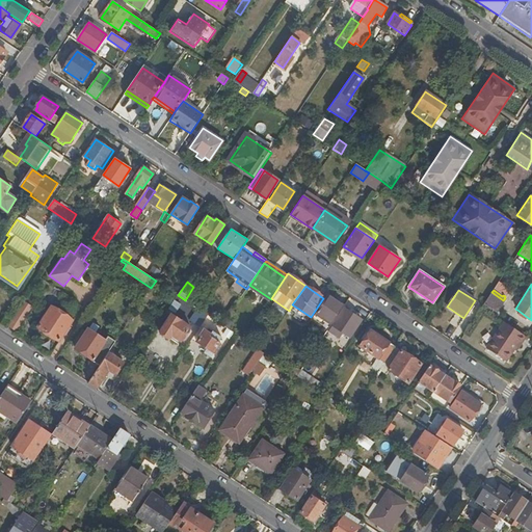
[(202,292),(193,306),(200,310),(209,296),(202,292)]
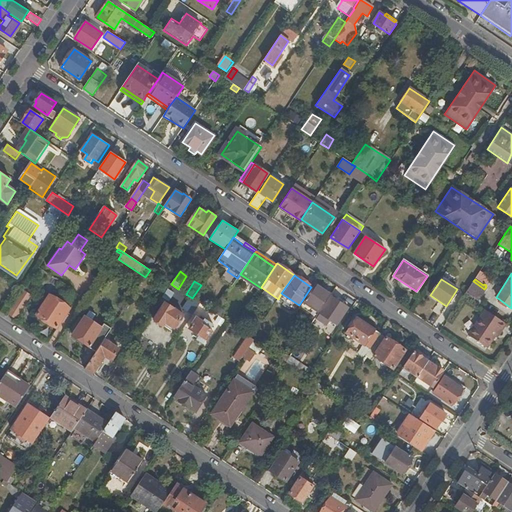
[(478,298),(484,289),(473,281),(465,293),(473,299),(478,298)]
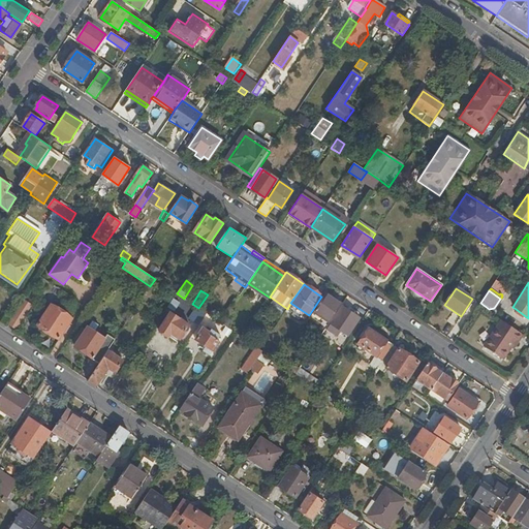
[(184,299),(177,293),(173,299),(179,303),(175,308),(185,315),(192,304),(184,299)]
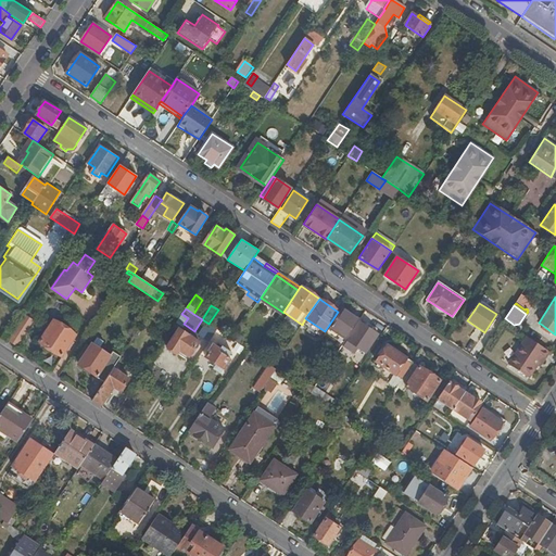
[(342,308),(329,328),(345,339),(358,320),(342,308)]
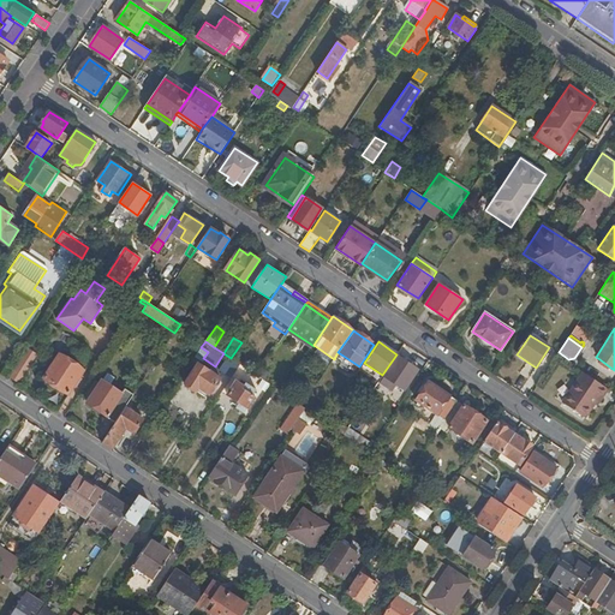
[(201,347),(195,357),(202,362),(203,358),(208,352),(201,347)]
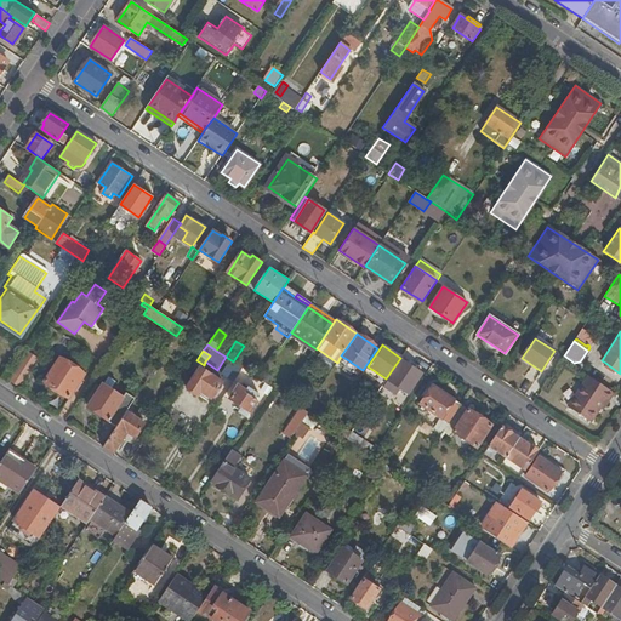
[(44,381),(68,398),(84,374),(60,357),(44,381)]
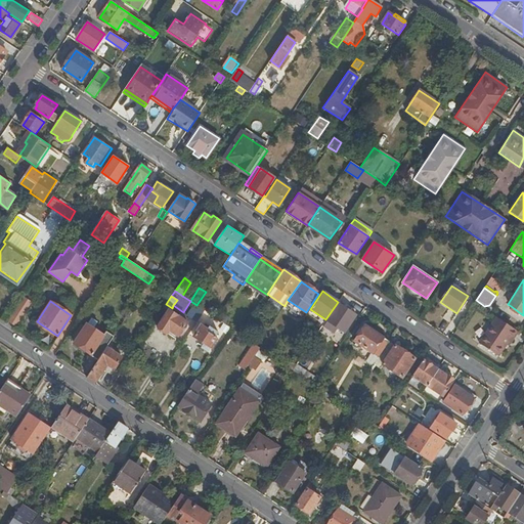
[(325,320),(321,328),(325,331),(331,323),(344,333),(356,315),(338,303),(326,320),(325,320)]
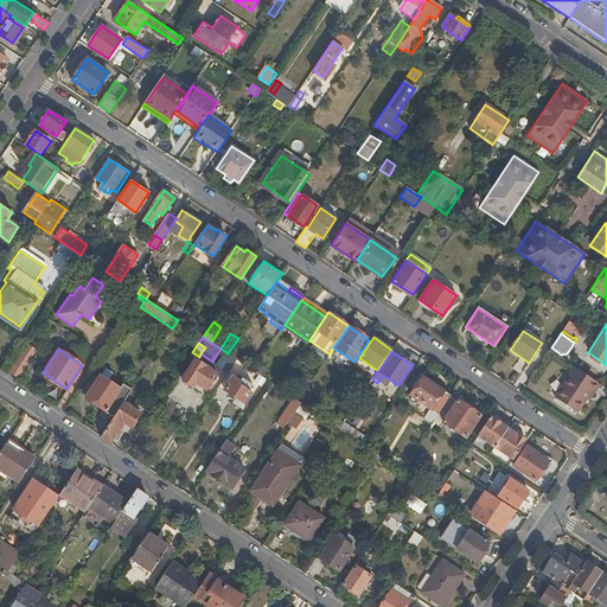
[(228,374),(236,359),(228,353),(218,366),(228,374)]
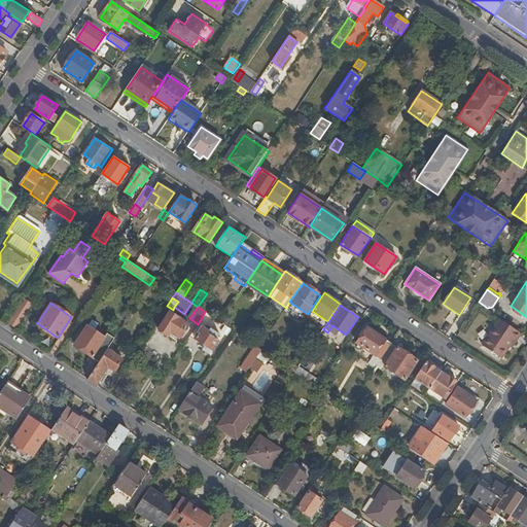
[(520,316),(522,314),(514,308),(512,311),(520,316)]
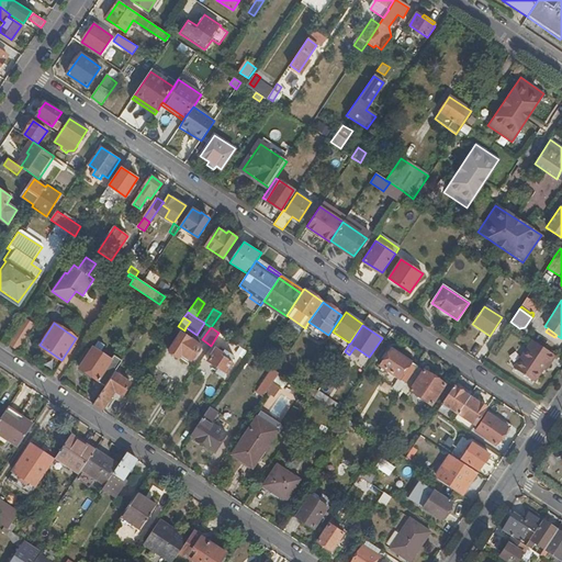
[(10,345),(9,347),(14,351),(15,349),(17,349),(25,337),(18,332),(9,344),(10,345)]
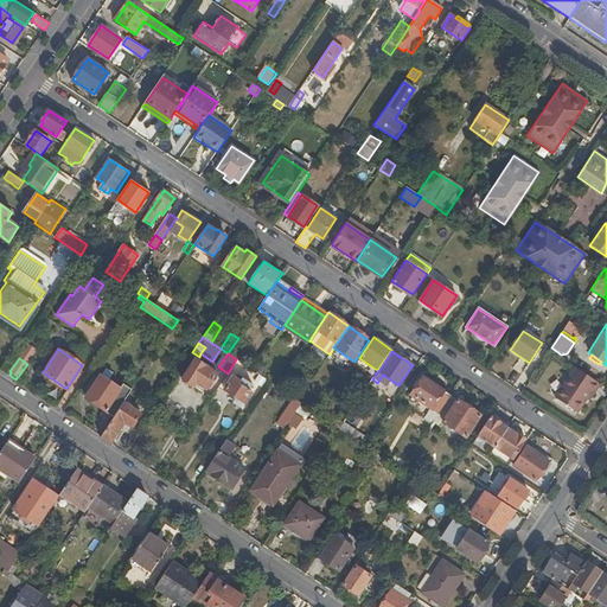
[(217,372),(195,358),(181,379),(193,387),(196,383),(206,390),(217,372)]
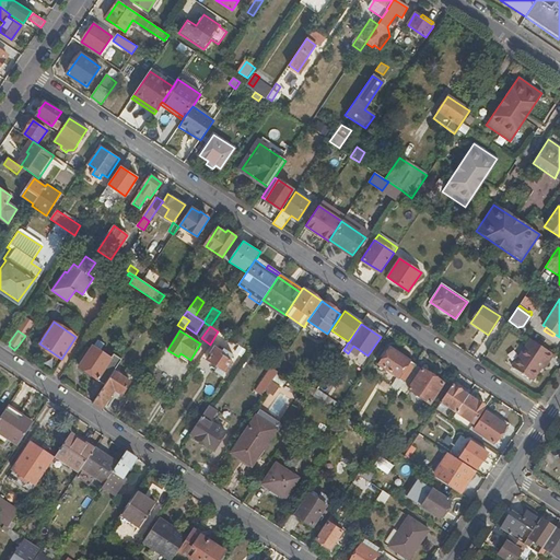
[(238,337),(234,342),(241,347),(244,341),(238,337)]
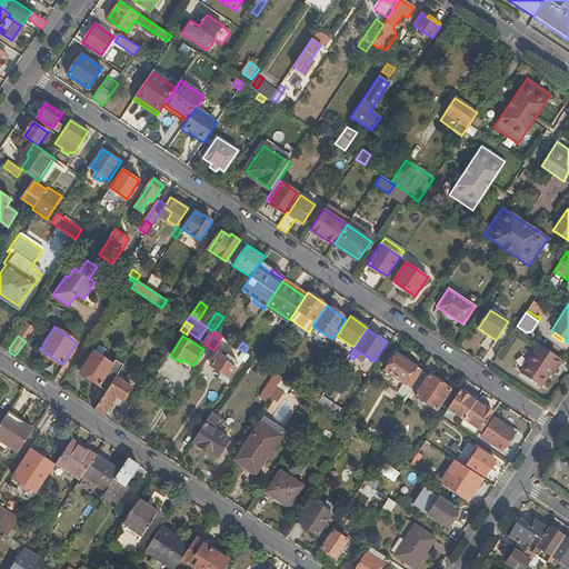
[(282,342),(280,346),(293,353),(296,351),(282,342)]
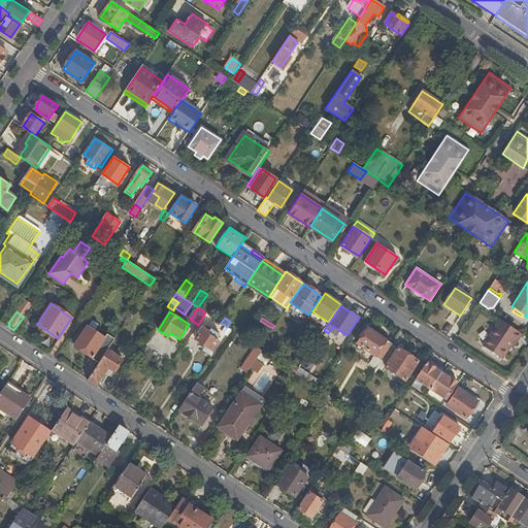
[(516,341),(521,334),(499,320),(498,322),(482,345),(501,359),(508,348),(514,340),(516,341)]
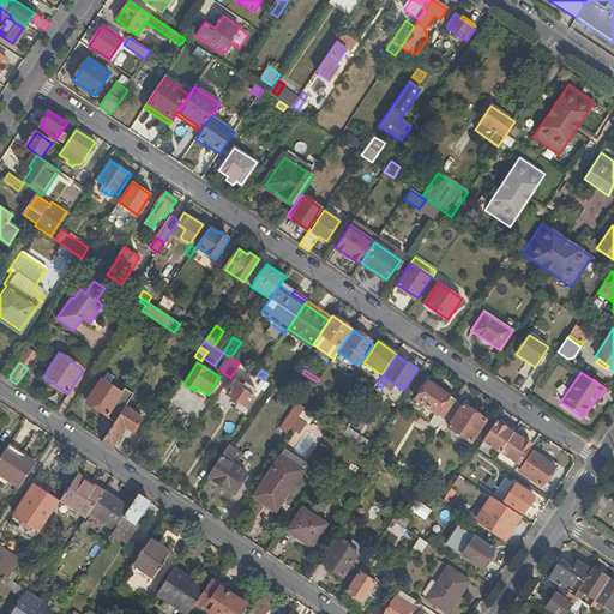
[(114,421),(125,405),(132,396),(124,390),(121,392),(101,379),(85,402),(114,421)]
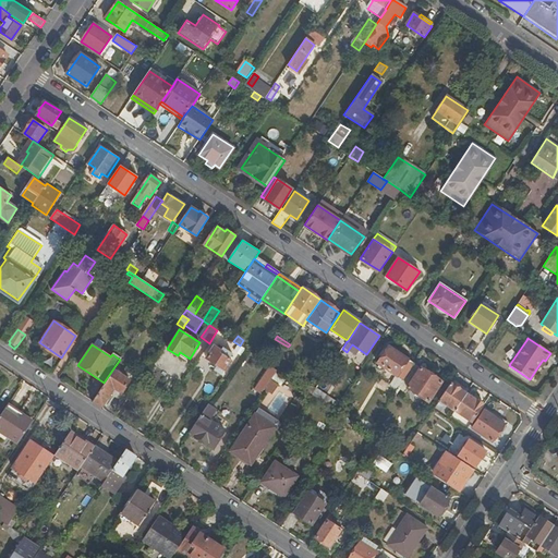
[(214,344),(205,358),(217,365),(214,371),(219,374),(223,370),(223,371),(231,360),(229,359),(232,354),(222,348),(221,349),(214,344)]
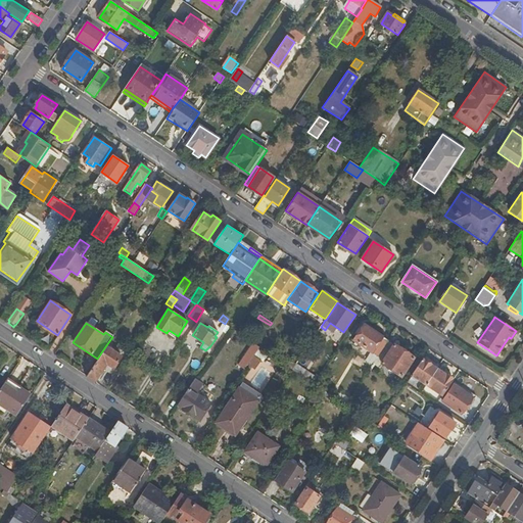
[(358,343),(377,357),(379,353),(388,341),(364,325),(352,340),(354,341),(352,344),(355,346),(358,343)]
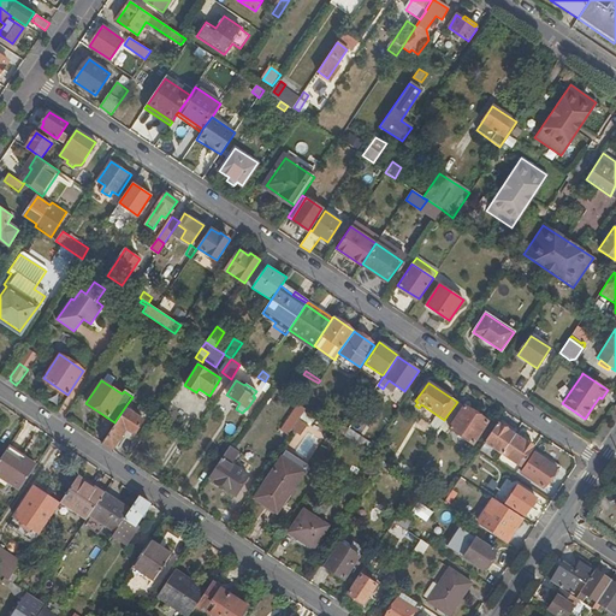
[(452,421),(450,426),(449,427),(473,443),(487,421),(457,402),(446,416),(452,421)]
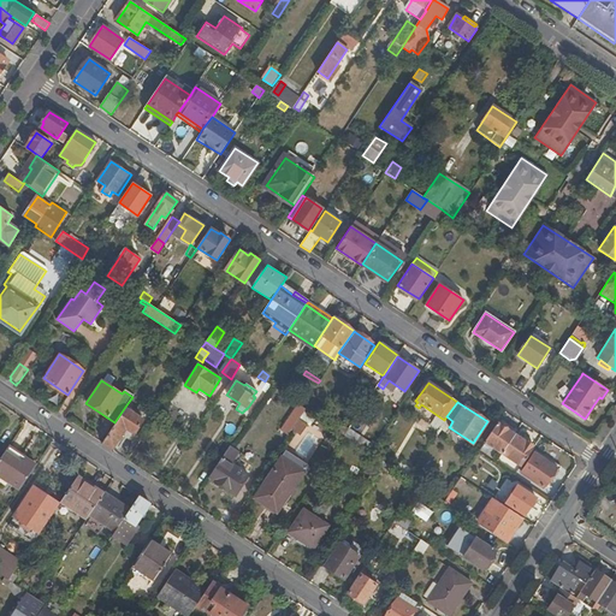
[(288,436),(306,409),(298,404),(280,431),(288,436)]
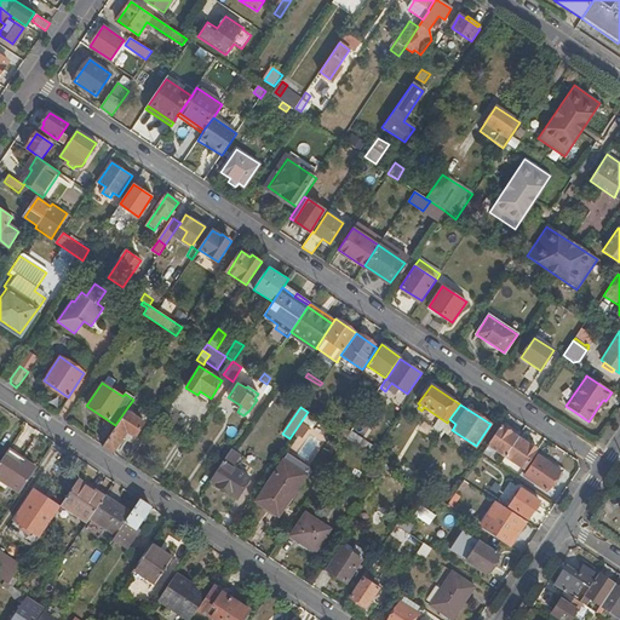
[(102,446),(113,453),(127,431),(135,436),(144,422),(126,409),(115,425),(102,446)]
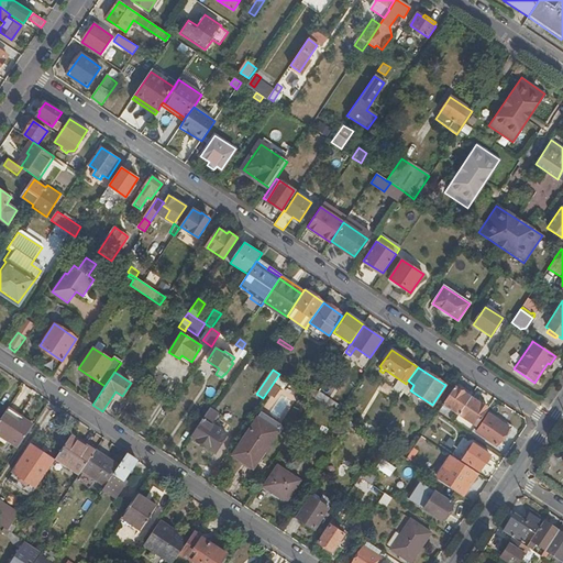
[(454,386),(442,404),(459,415),(470,397),(473,393),(471,390),(470,393),(464,389),(465,388),(456,383),(454,386)]
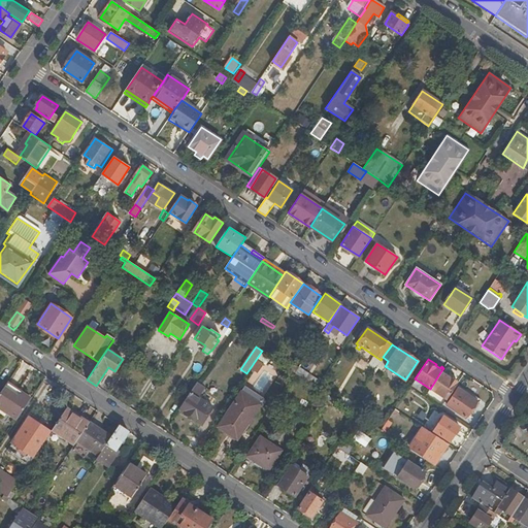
[(258,360),(252,369),(257,373),(263,364),(258,360)]
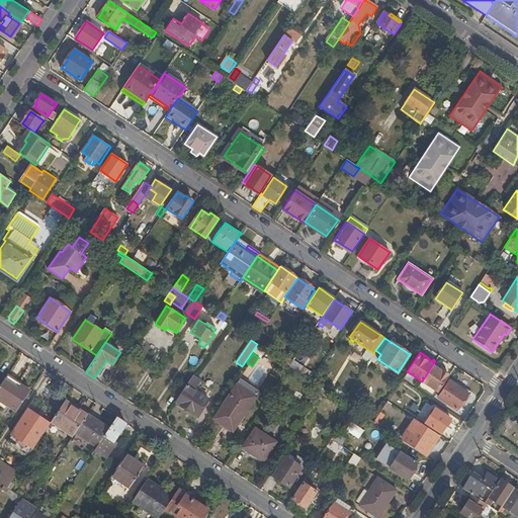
[(293,360),(290,366),(301,374),(306,368),(293,360)]
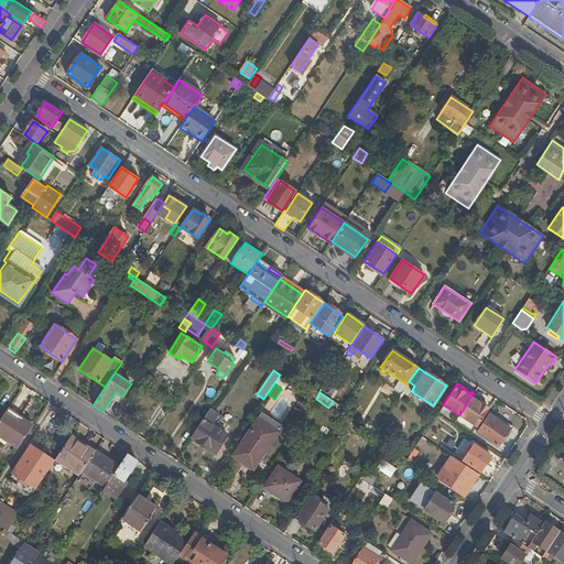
[(470,398),(459,415),(477,427),(489,410),(470,398)]
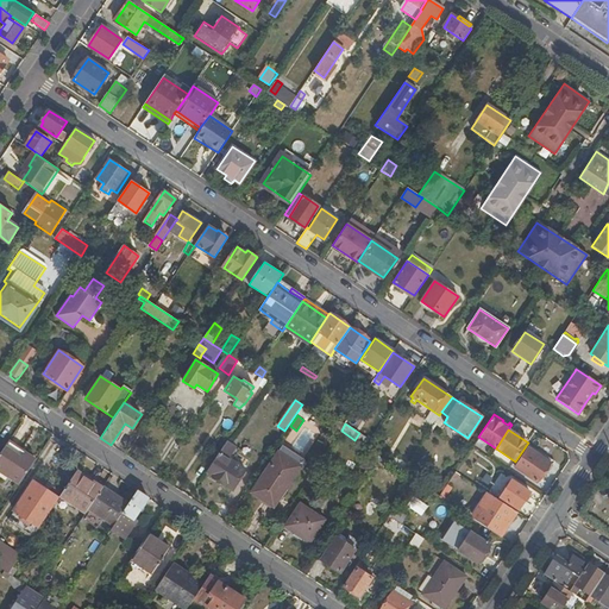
[(359,433),(355,440),(364,446),(371,437),(362,431),(359,433)]
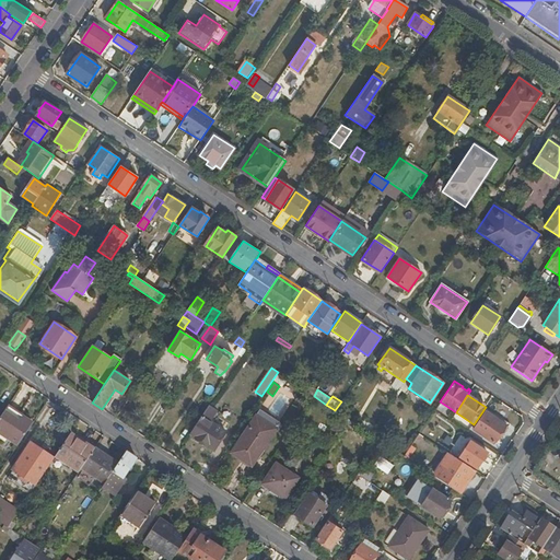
[(0,431),(19,444),(33,421),(9,405),(0,417),(0,431)]
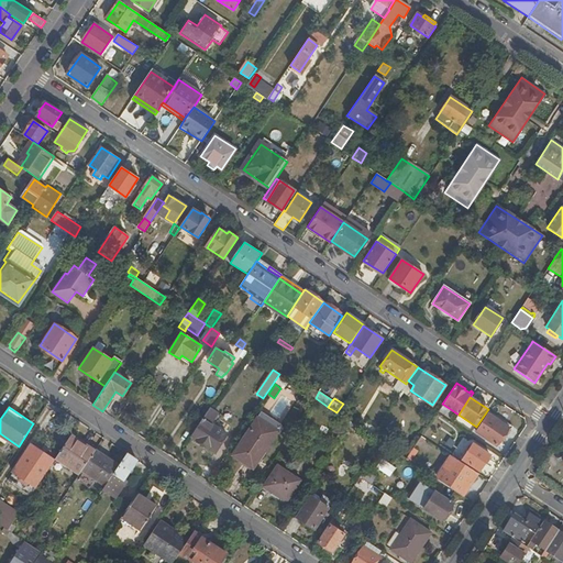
[(501,438),(508,428),(487,415),(475,432),(496,445),(501,438)]
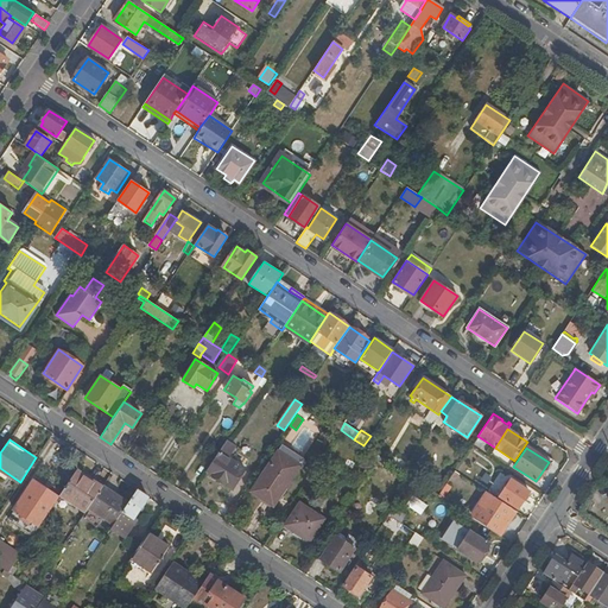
[(278,451),(251,492),(272,506),(301,466),(278,451)]
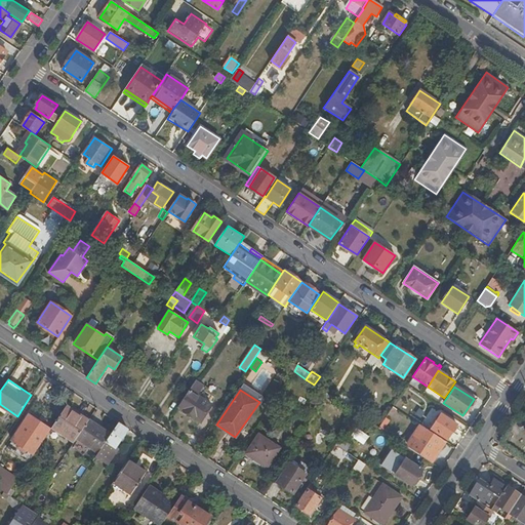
[(189,391),(177,407),(200,421),(211,405),(189,391)]
